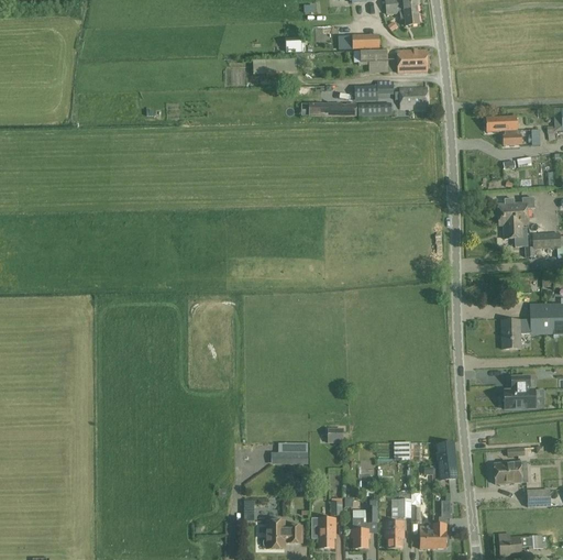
[(417,0),(386,4),(387,13),(399,11),(400,17),(405,17),(405,24),(419,22),(417,0)]
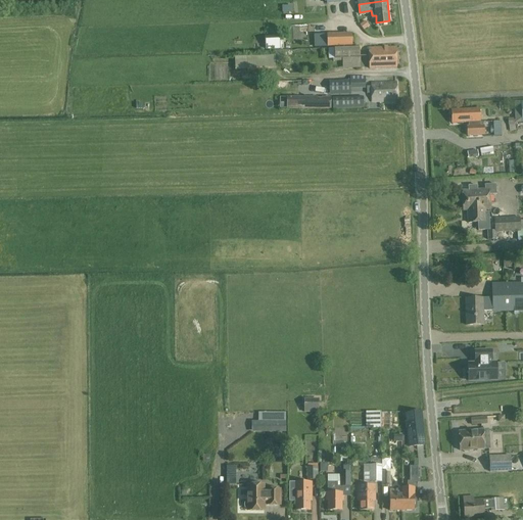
[(360,22),(364,27),(369,24),(365,18),(360,22)]
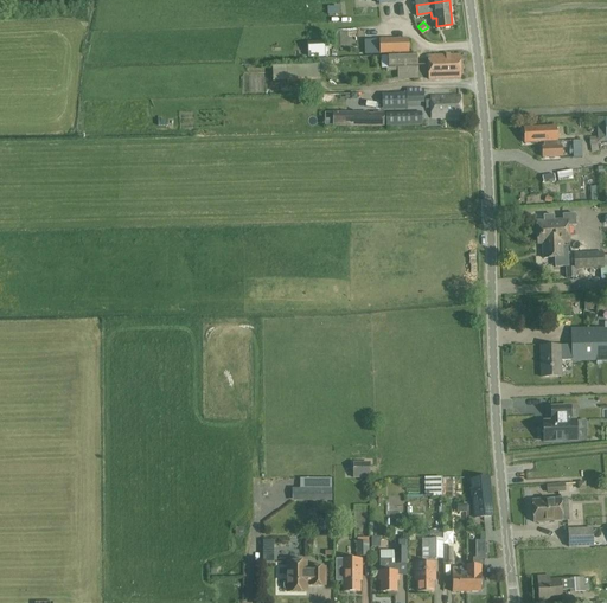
[(368,37),(369,52),(409,50),(408,34),(368,37)]
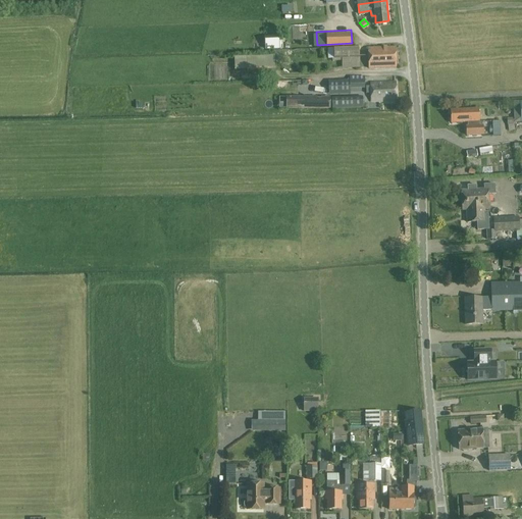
[(265,46),(279,45),(279,36),(264,37),(265,46)]
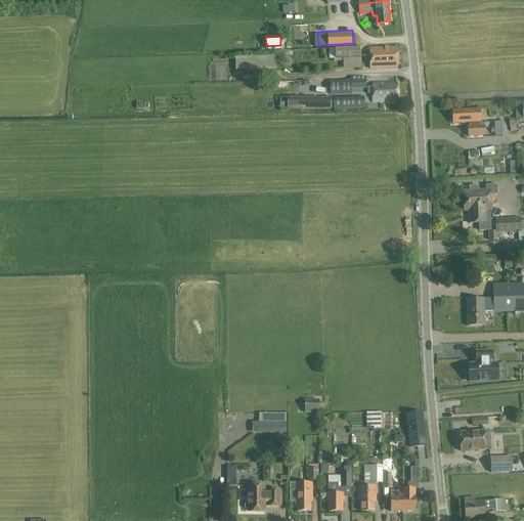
[(385,44),(385,45),(369,45),(370,66),(397,66),(397,45),(388,45),(388,44),(385,44)]
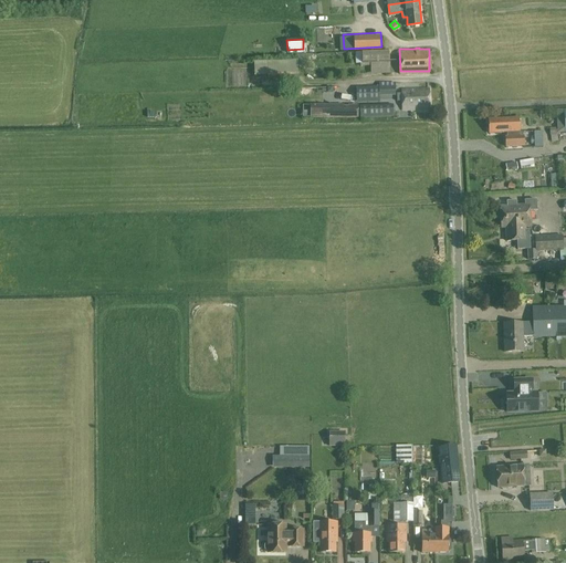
[(363,61),(389,60),(389,49),(362,50),(363,61)]
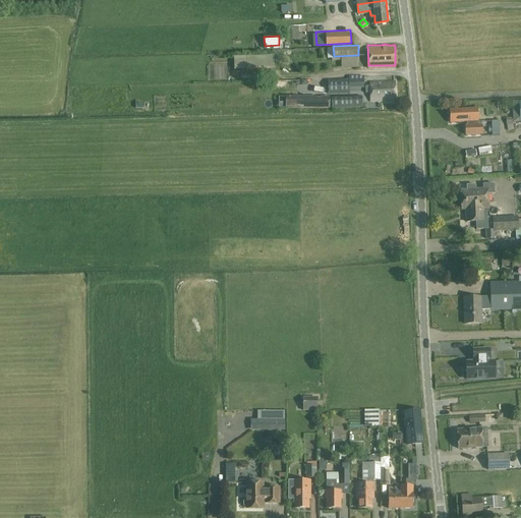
[(235,58),(236,70),(275,67),(274,56),(235,58)]
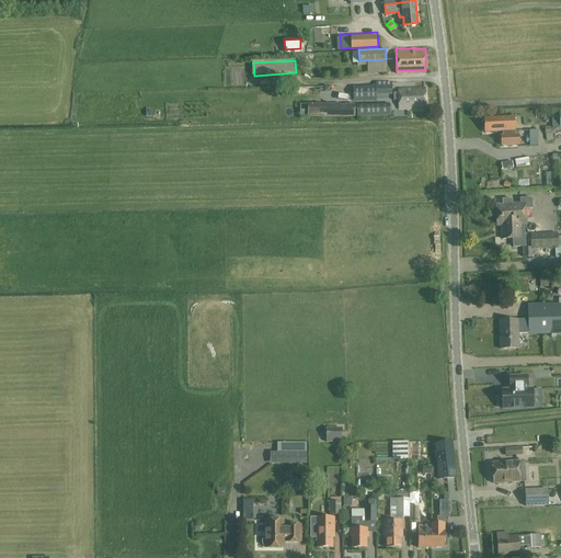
[(376,82),(352,83),(353,99),(377,98),(377,93),(392,92),(392,79),(376,80),(376,82)]
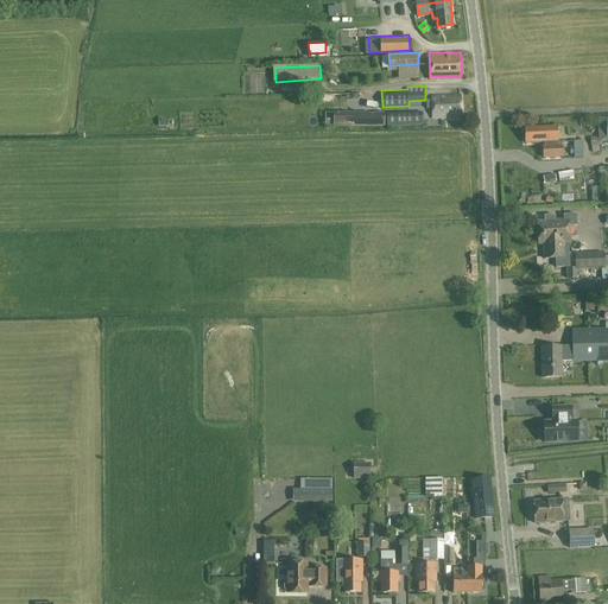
[(360,90),(360,102),(379,101),(379,89),(360,90)]
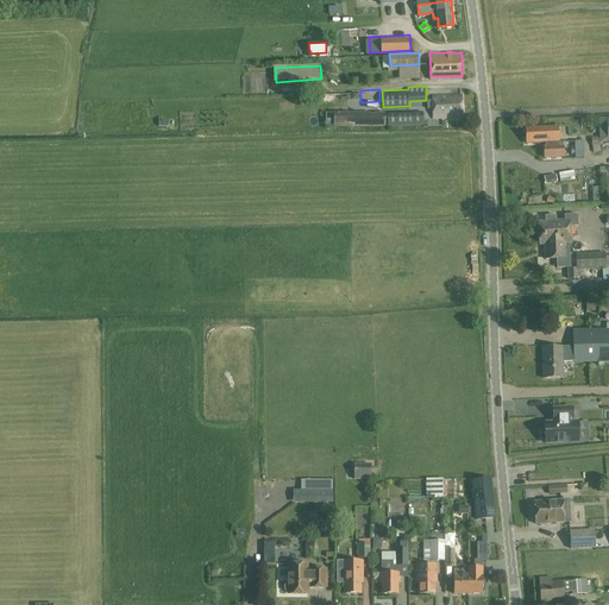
[(433,115),(462,115),(462,93),(433,93),(433,115)]
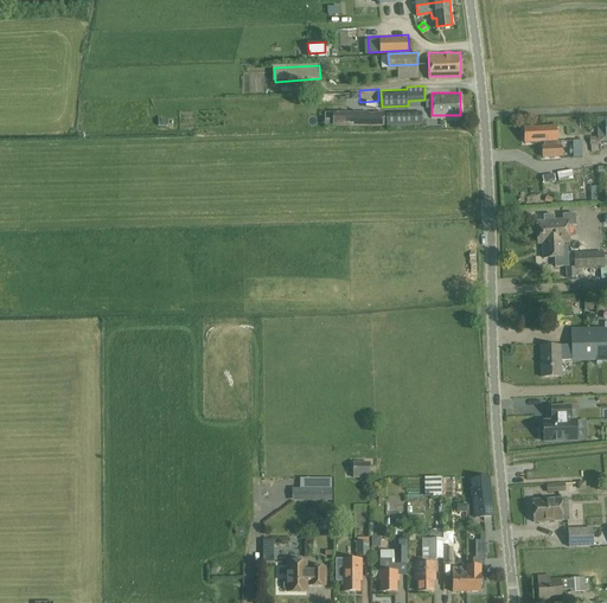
[(346,123),(371,123),(371,109),(333,109),(333,122),(346,122),(346,123)]
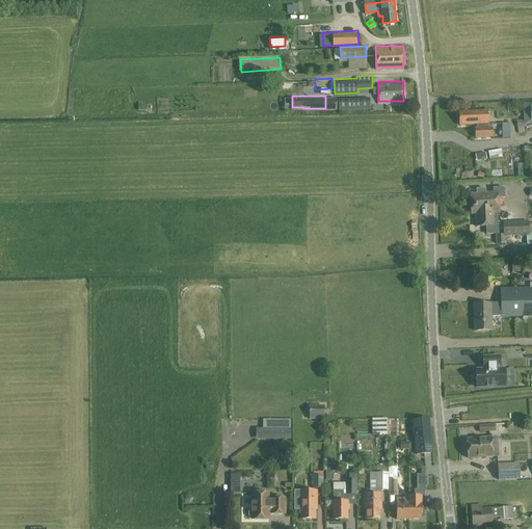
[(369,107),(369,96),(339,97),(340,108),(369,107)]
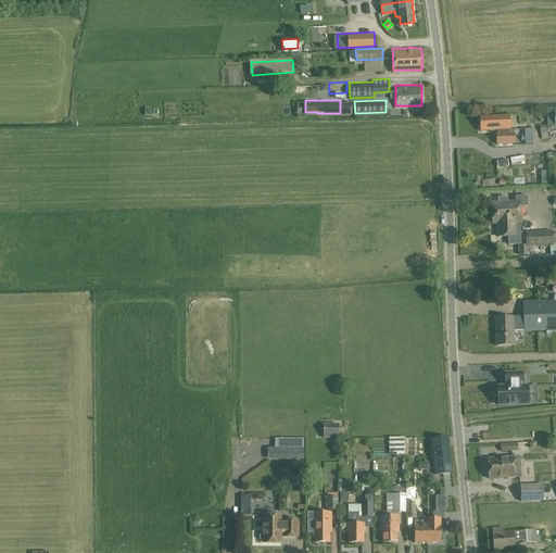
[(509,130),(509,126),(510,126),(509,113),(479,115),(480,128),(498,127),(498,132),(496,132),(496,141),(514,140),(514,130),(509,130)]
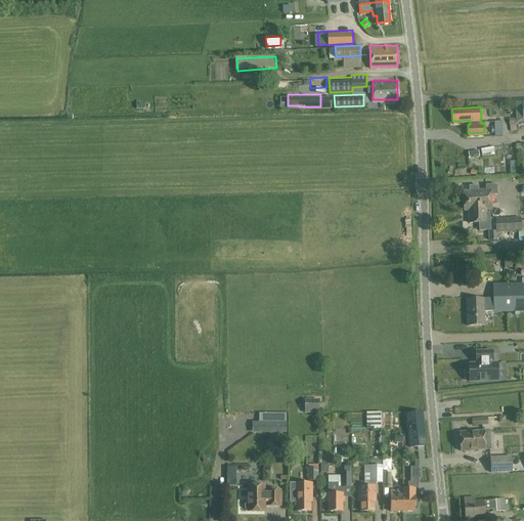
[(503,133),(503,119),(494,119),(494,133),(503,133)]
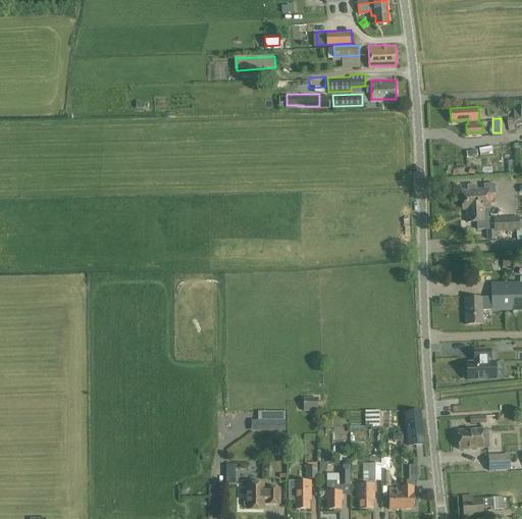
[(481,153),(482,161),(491,161),(491,152),(481,153)]
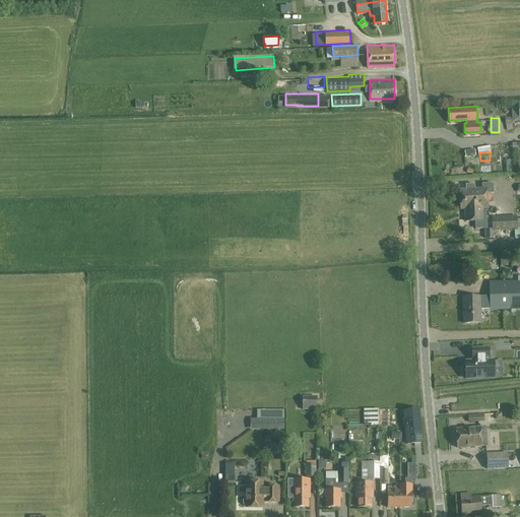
[(475,206),(483,205),(488,205),(486,185),(459,187),(460,199),(470,198),(470,201),(475,200),(475,206)]
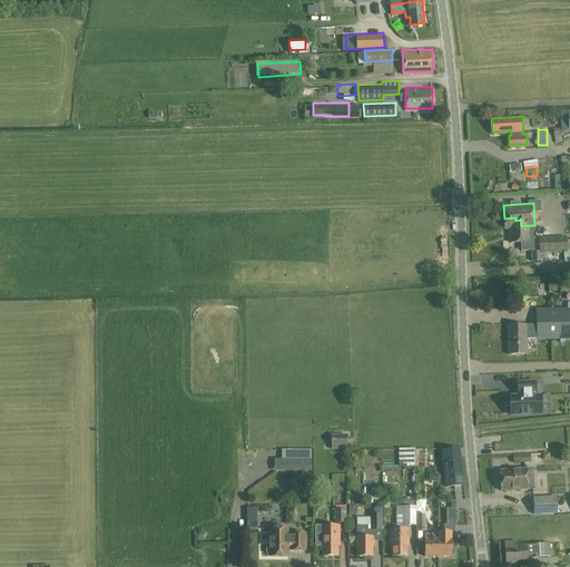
[(531,238),(530,225),(521,226),(521,220),(516,221),(516,217),(504,218),(504,227),(509,227),(510,240),(531,238)]
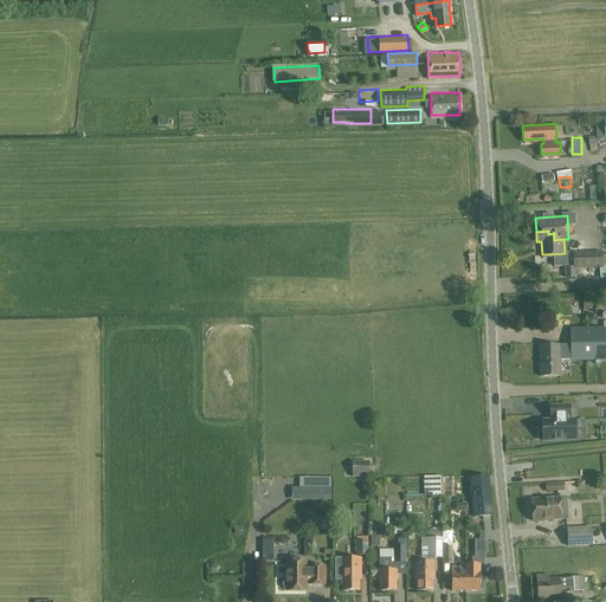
[(605,251),(601,252),(601,250),(573,251),(574,266),(601,264),(601,263),(605,261),(605,251)]
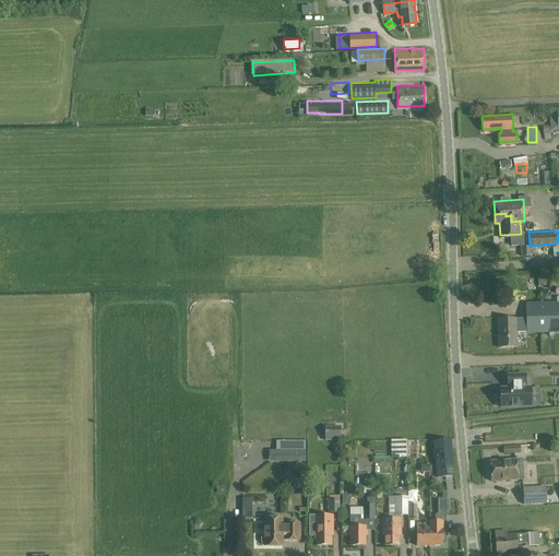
[(558,298),(539,299),(539,330),(558,329),(558,298)]
